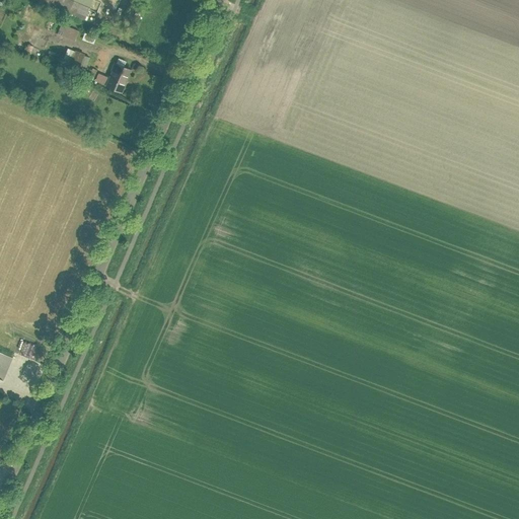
[(30,0),(95,27),(99,16),(61,0),(30,0)]
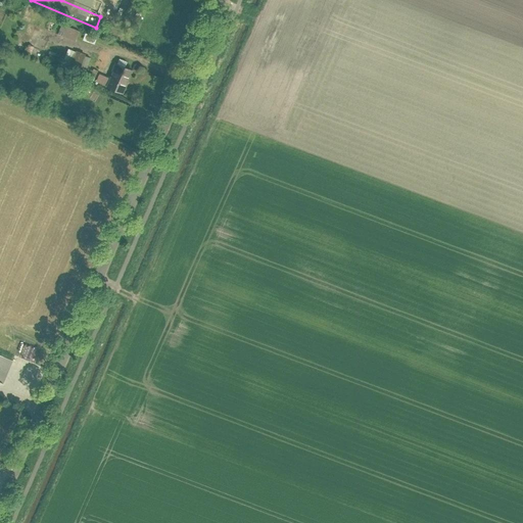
[(61,26),(57,36),(75,43),(79,33),(61,26)]
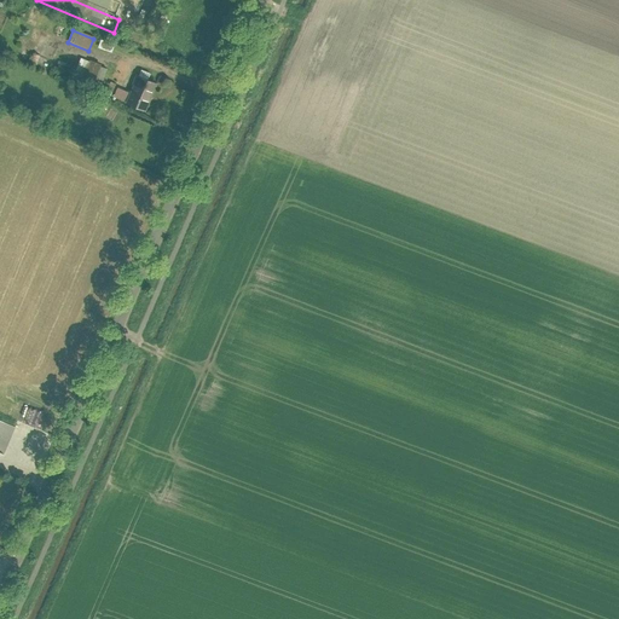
[(29,64),(36,68),(40,57),(33,55),(29,64)]
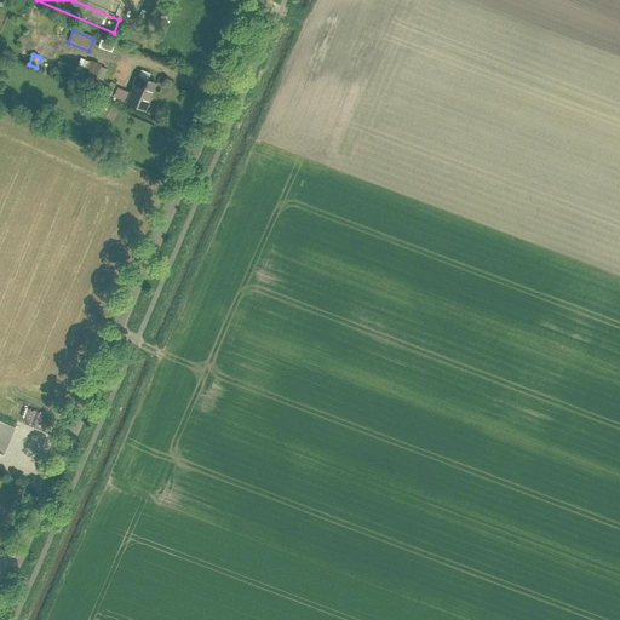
[(73,79),(81,82),(89,63),(80,59),(73,79)]
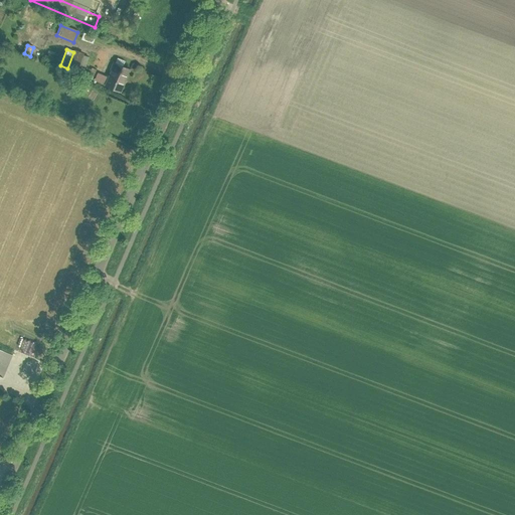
[(74,71),(82,74),(89,59),(81,56),(74,71)]
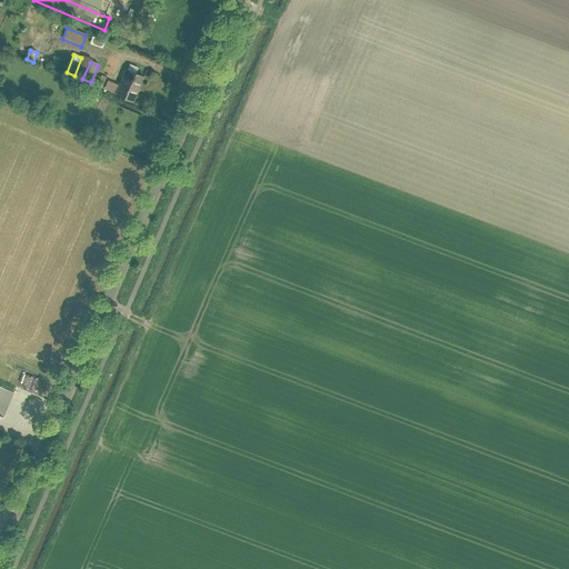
[(113,97),(132,106),(143,79),(125,70),(118,87),(115,96),(113,97)]
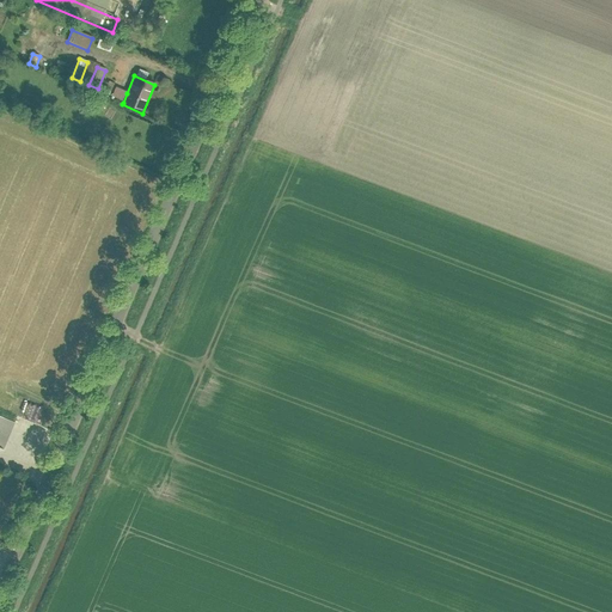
[(111,97),(123,103),(127,93),(115,89),(111,97)]
